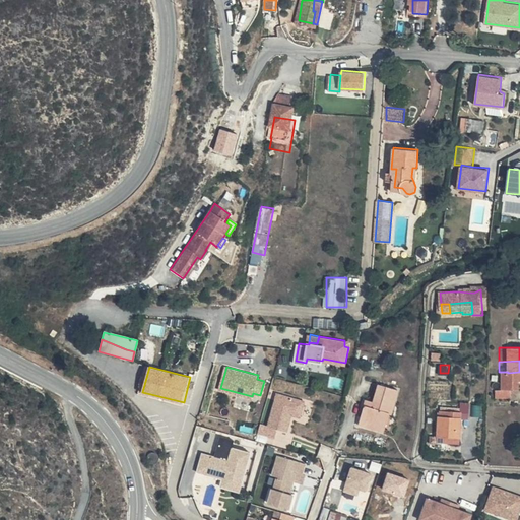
[(508,391),(508,373),(508,372),(499,372),(492,373),(491,391),(483,391),(482,400),(498,400),(498,391),(508,391)]
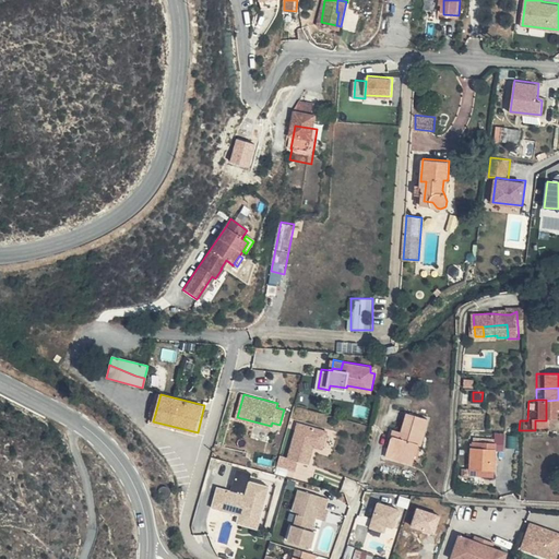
[(431,419),(406,413),(400,437),(390,435),(388,445),(396,448),(394,453),(415,459),(419,444),(424,445),(431,419)]
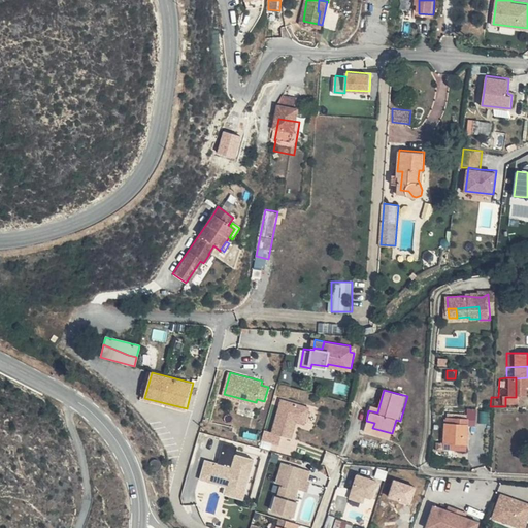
[(265,428),(262,446),(293,451),(298,422),(307,423),(311,403),(279,398),(274,429),(265,428)]
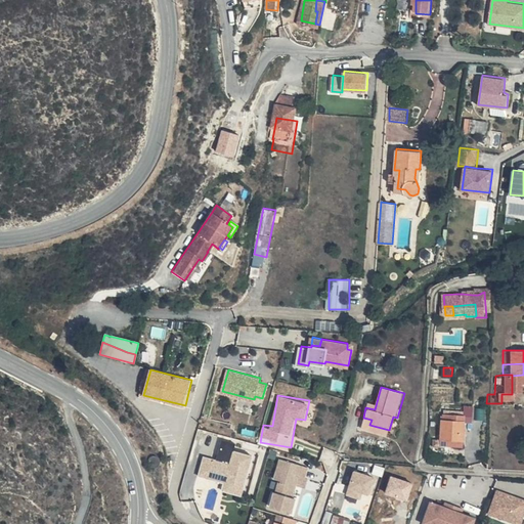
[(445,410),(445,420),(455,421),(455,416),(466,417),(465,419),(473,419),(473,406),(466,406),(465,411),(445,410)]
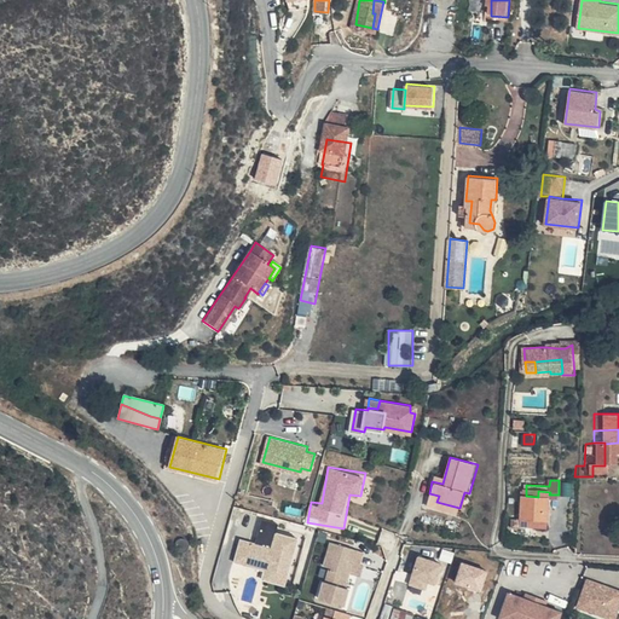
[(548,520),(549,495),(550,492),(538,491),(538,497),(526,496),(522,496),(521,518),(531,519),(547,520),(548,520)]
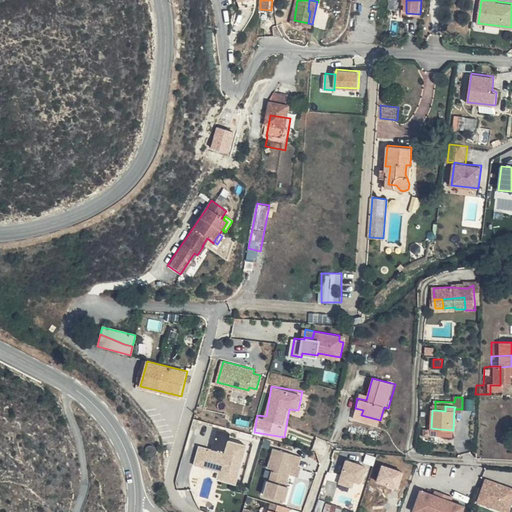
[(452,430),(439,429),(439,436),(451,437),(452,430)]
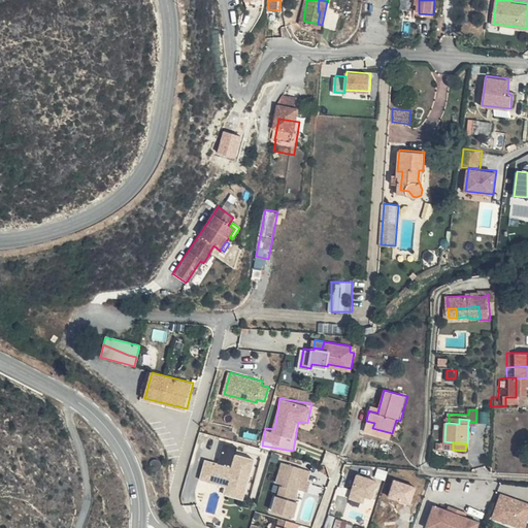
[(220,461),(205,458),(200,480),(226,486),(224,494),(246,498),(257,452),(224,444),(220,461)]
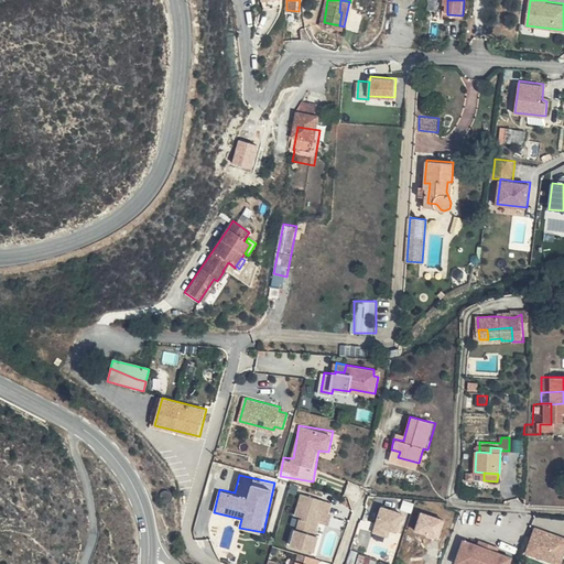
[(313,511),(293,506),(286,527),(292,528),(289,541),(286,541),(282,557),(304,563),(308,548),(305,546),(307,539),(304,537),(305,532),(310,533),(312,523),(310,523),(313,511)]
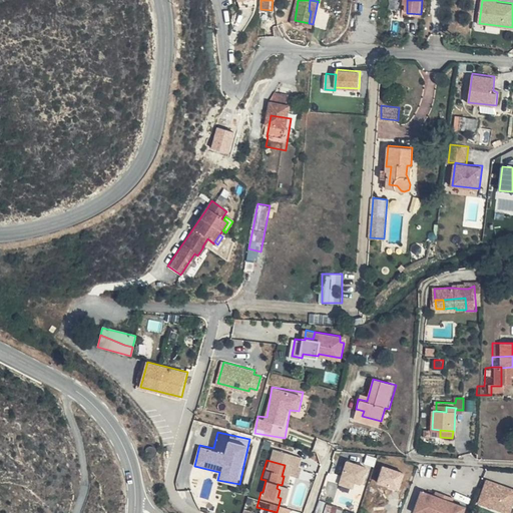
[(362,483),(368,466),(348,460),(341,483),(354,487),(356,481),(362,483)]
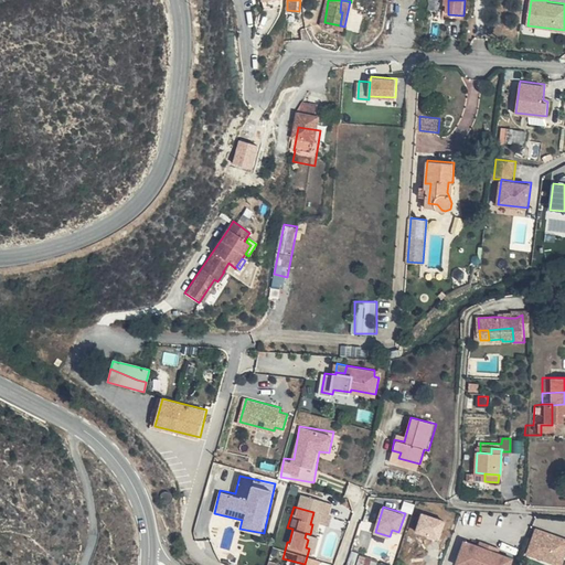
[(323,514),(313,512),(310,524),(312,524),(319,526),(323,514)]
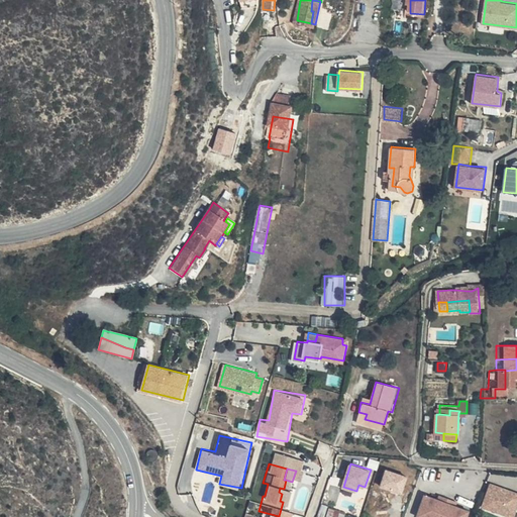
[(292,482),(286,480),(284,489),(293,492),(295,483),(292,482)]
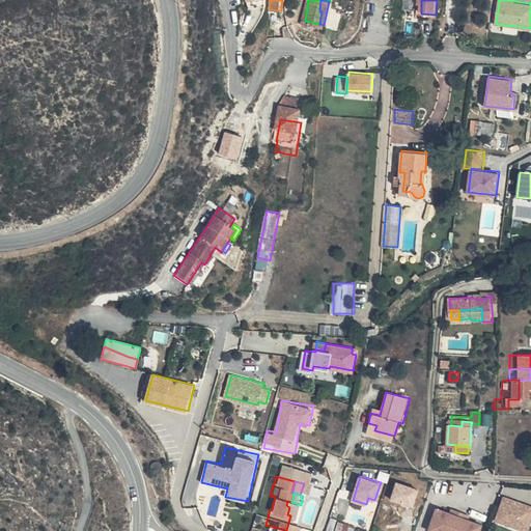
[(530,504),(504,496),(496,520),(529,530),(530,524),(530,504)]
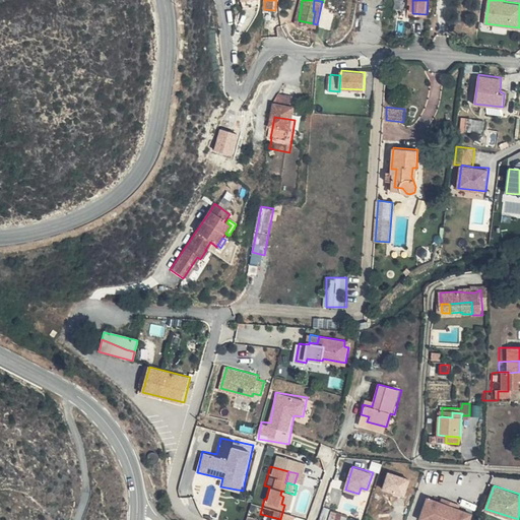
[(443,503),(429,498),(421,519),(426,519),(470,519),(473,513),(459,508),(443,503)]
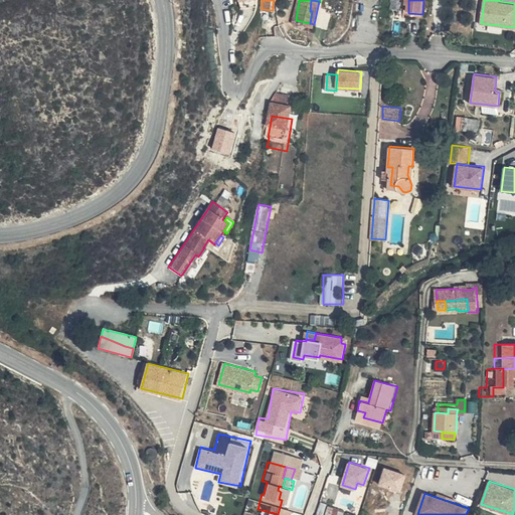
[(457,498),(440,493),(439,498),(455,503),(457,498)]
